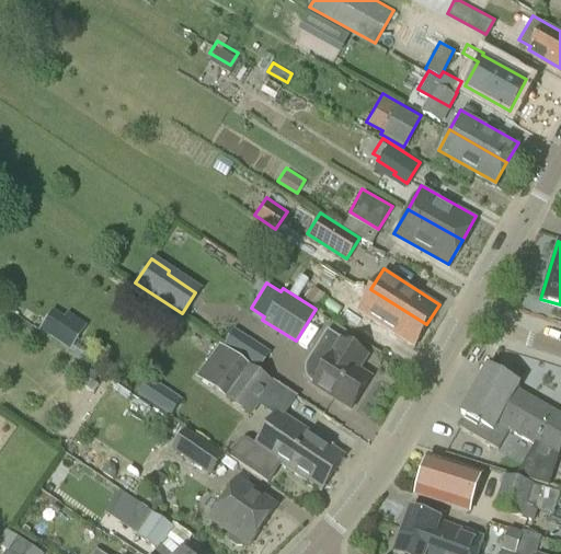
[(324,291),(313,284),(306,296),(317,302),(324,291)]
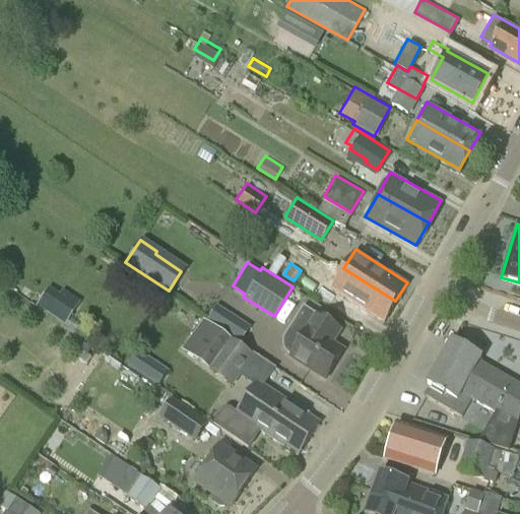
[(395,301),(343,268),(332,286),(383,319),(395,301)]
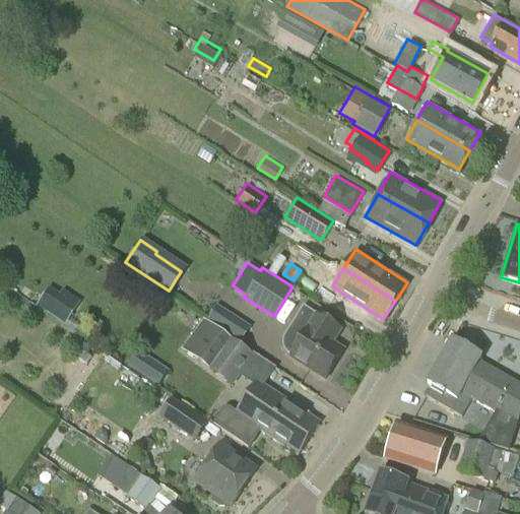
[(62,286),(48,308),(65,320),(80,299),(62,286)]
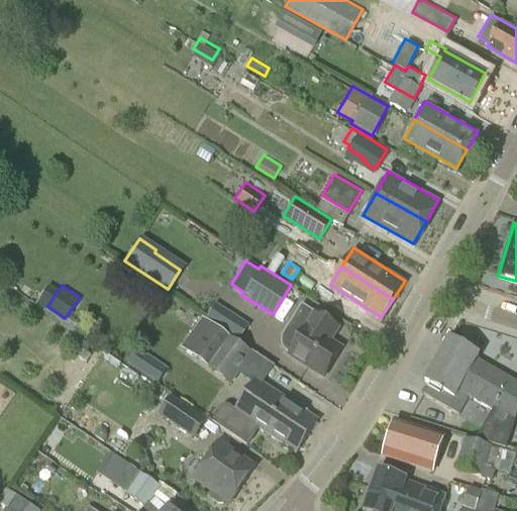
[(205,314),(239,335),(248,321),(215,300),(205,314)]
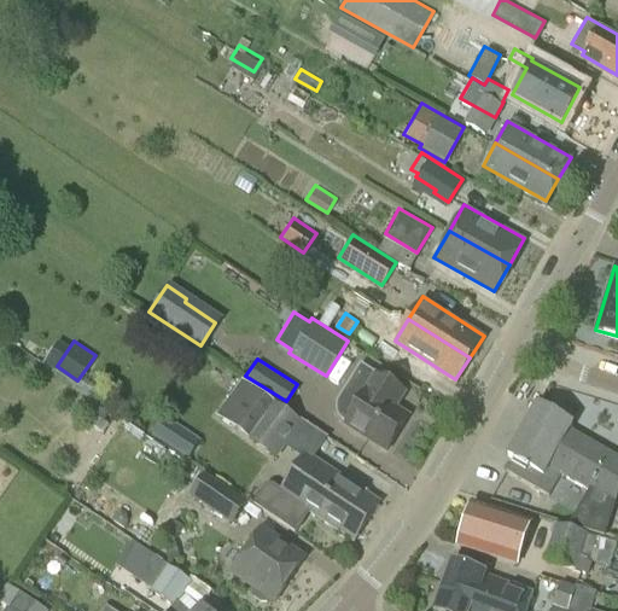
[(347,420),(386,447),(408,415),(394,406),(404,389),(362,361),(340,394),(338,399),(338,407),(340,412),(344,417),(348,418),(347,420)]
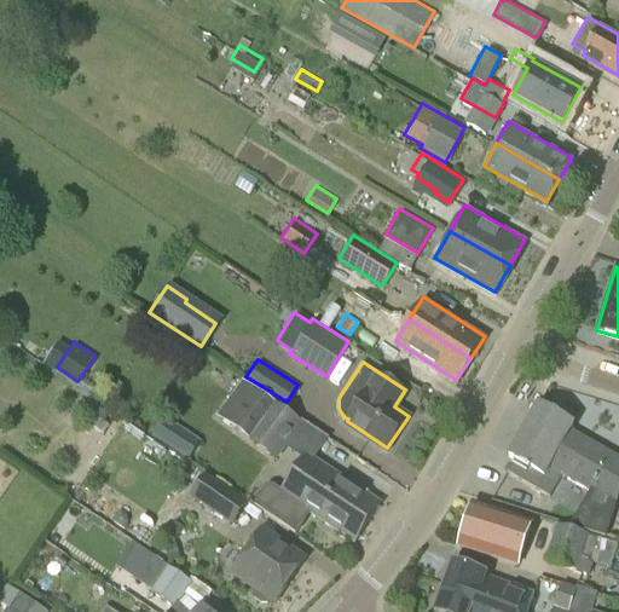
[(277,456),(302,420),(242,375),(215,413),(277,456)]
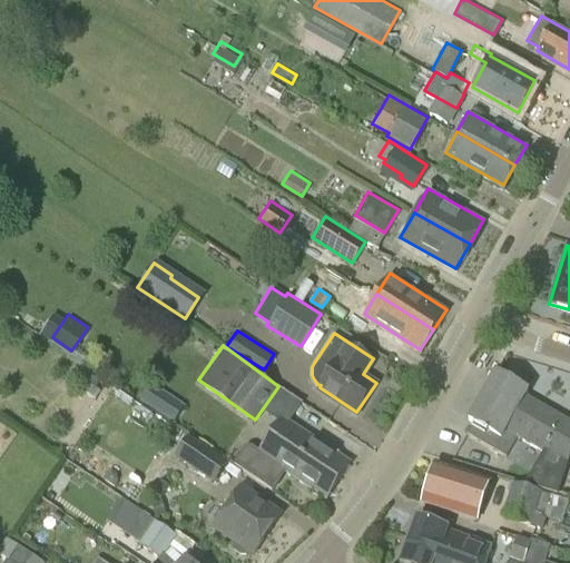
[(500,436),(500,435),(511,442),(508,447),(536,464),(524,482),(557,492),(558,490),(560,490),(569,460),(567,460),(569,450),(569,420),(524,394),(528,388),(494,371),(468,417),(500,436)]
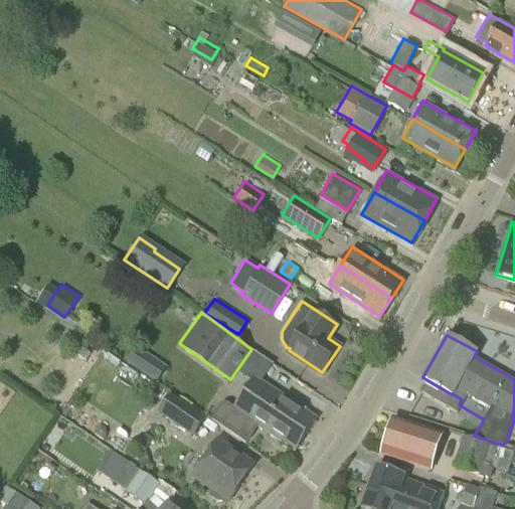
[(126,359),(141,368),(142,367),(150,354),(151,353),(136,343),(136,344),(127,357),(126,359)]
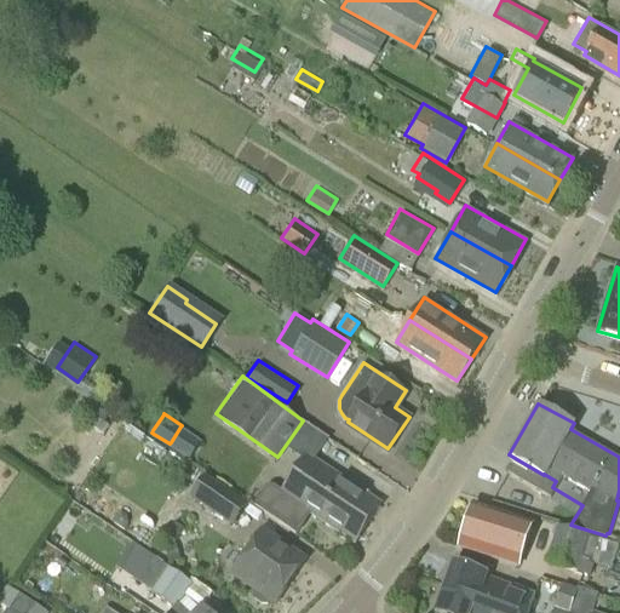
[(297,531),(310,511),(354,540),(380,502),(305,451),(281,486),(273,481),(265,482),(253,500),(297,531)]
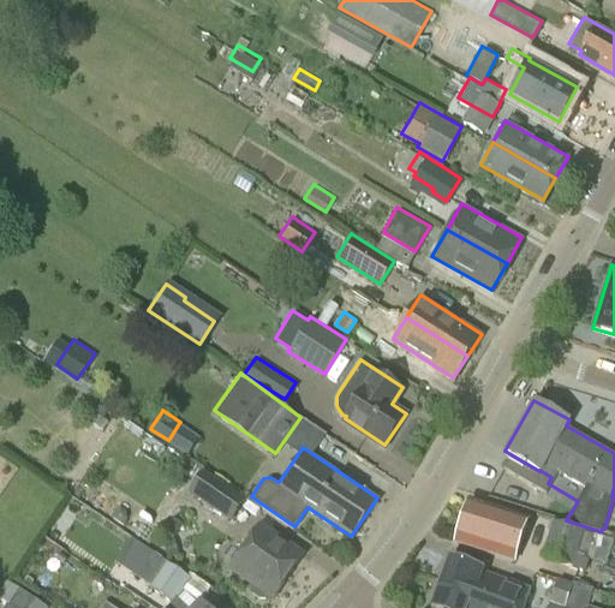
[(187,489),(231,518),(246,496),(203,466),(187,489)]
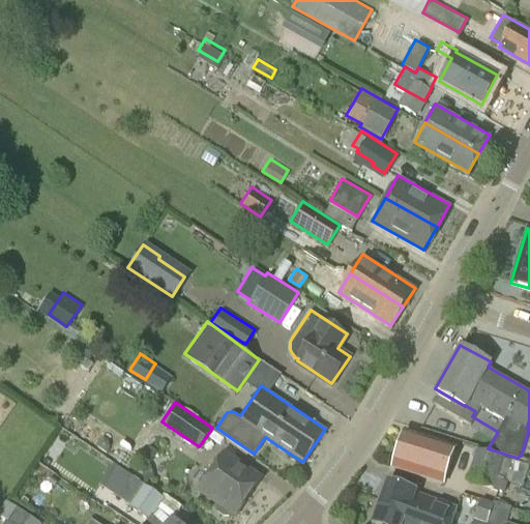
[(442,482),(454,445),(404,429),(392,465),(442,482)]
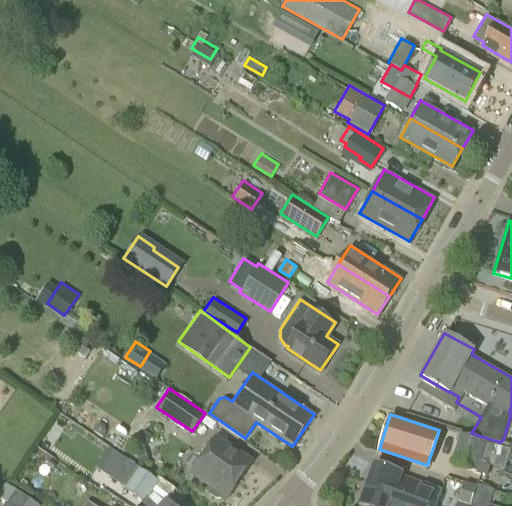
[(144,427),(136,438),(144,443),(151,432),(144,427)]
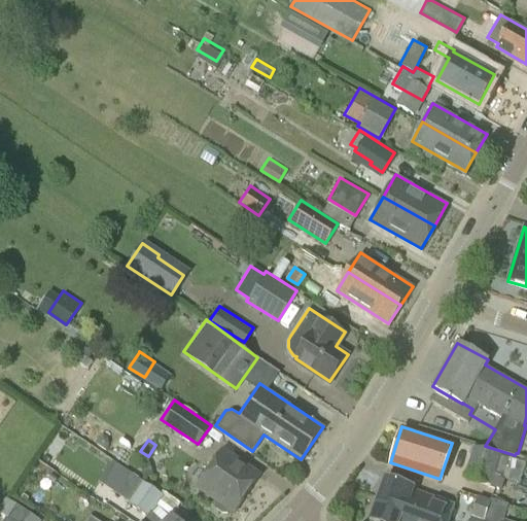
[(526,459),(472,443),(463,474),(491,483),(494,472),(519,480),(526,459)]
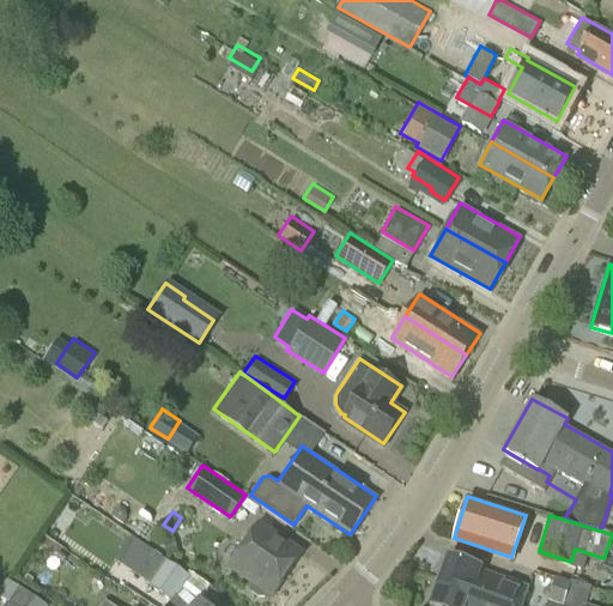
[(230,564),(253,580),(249,585),(250,589),(259,594),(263,594),(267,589),(272,593),(301,551),(259,522),(230,564)]
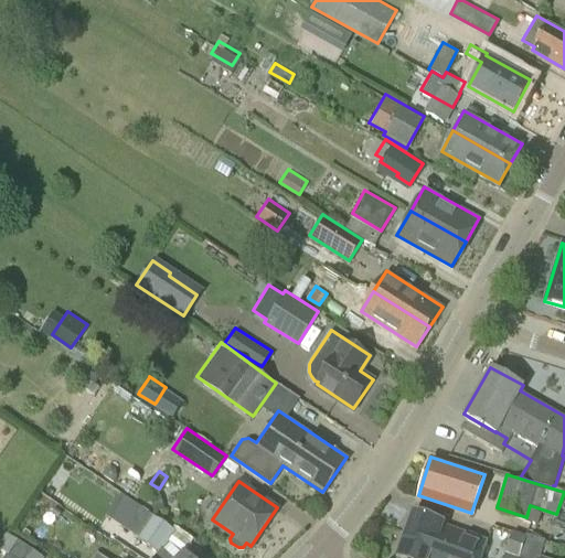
[(190,557),(183,551),(194,539),(173,522),(172,524),(121,490),(106,513),(138,534),(137,535),(158,549),(149,557),(190,557)]
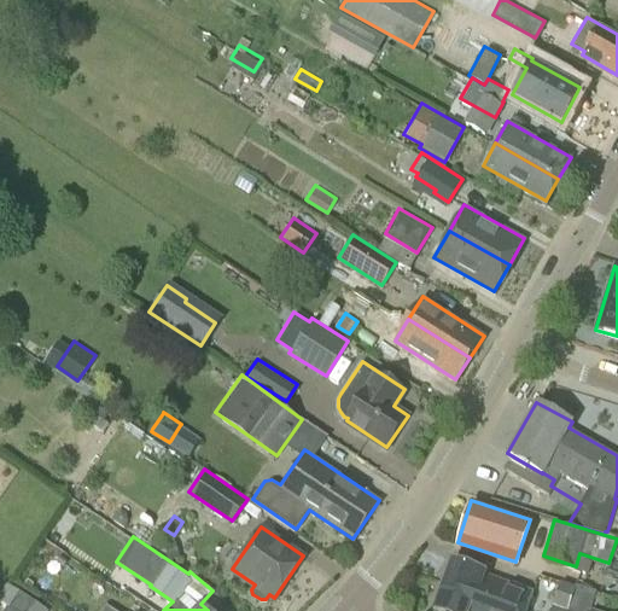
[(163,541),(168,557),(179,553),(174,537),(163,541)]
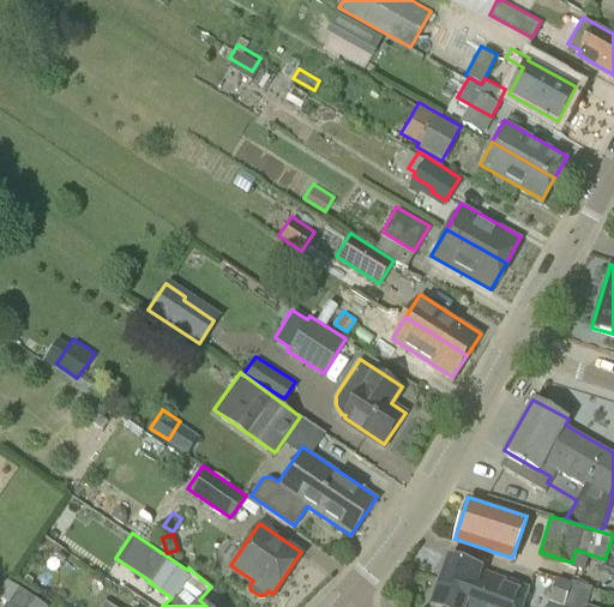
[(482,569),(482,566),(449,554),(440,576),(485,593),(483,596),(515,606),(519,606),(528,586),(482,569)]
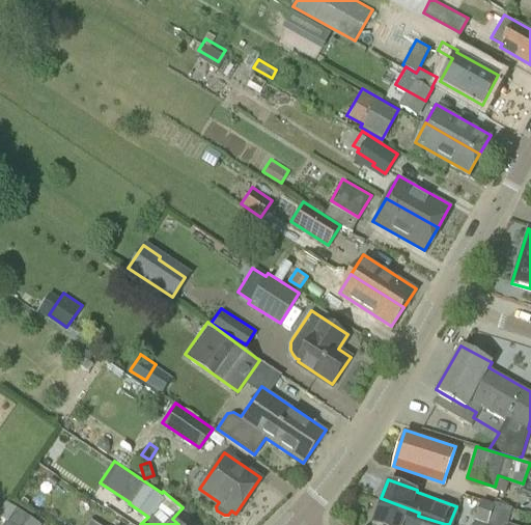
[(445,524),(418,516),(419,513),(381,498),(371,523),(378,524),(445,524)]
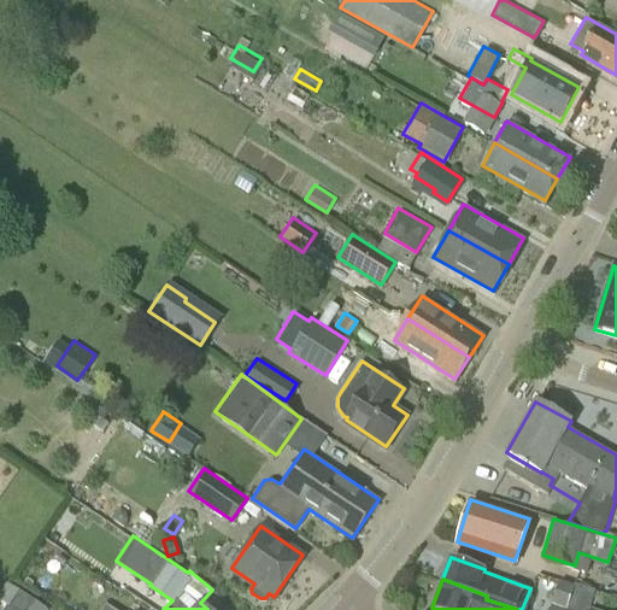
[(564,609),(574,582),(574,581),(573,584),(559,579),(550,604),(564,609)]
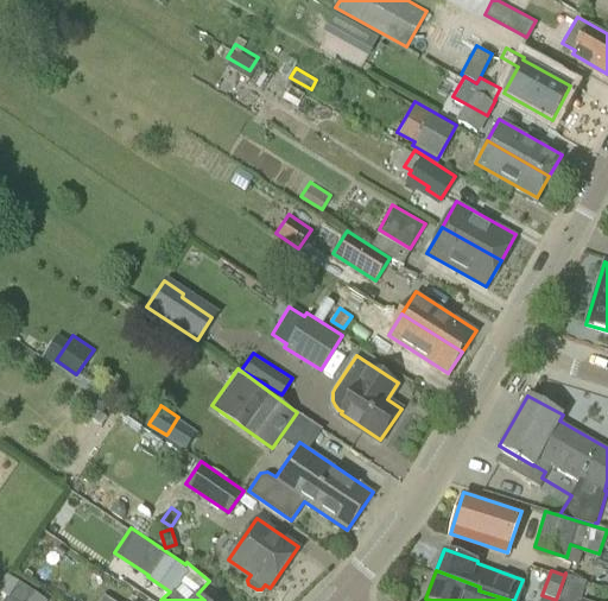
[(556,600),(555,600),(582,600),(578,600),(586,580),(565,574),(556,600)]
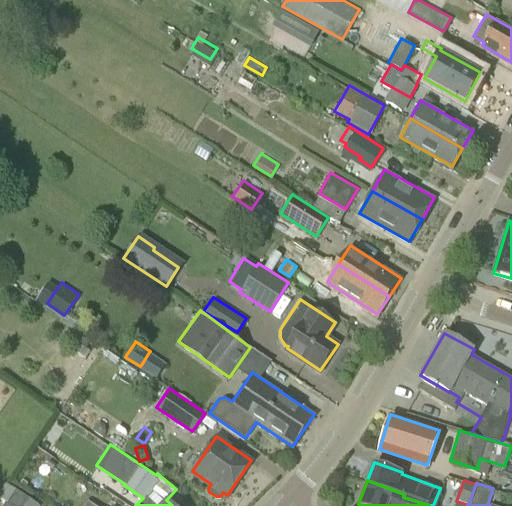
[(23,505),(28,500),(14,491),(4,505),(23,505)]
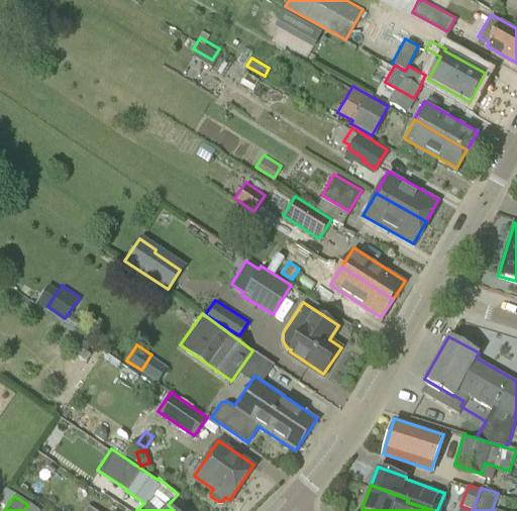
[(124,510),(111,502),(104,510),(99,510),(88,503),(83,510),(124,510)]
